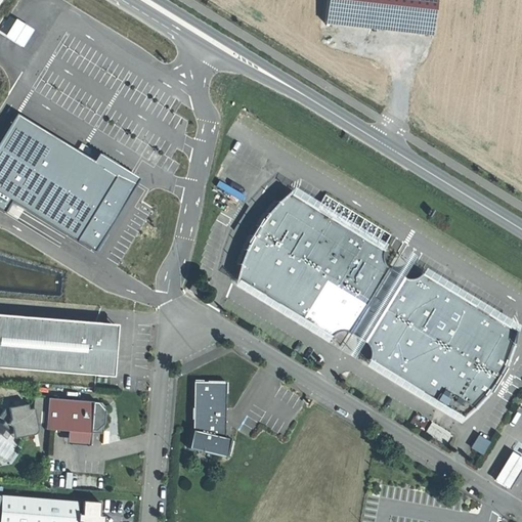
[(327,0),(325,18),(434,32),(438,0),(327,0)]
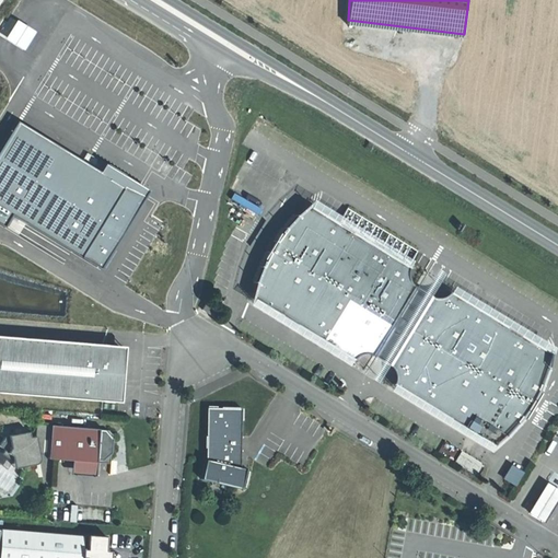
[(31,19),(13,8),(2,26),(20,36),(31,19)]
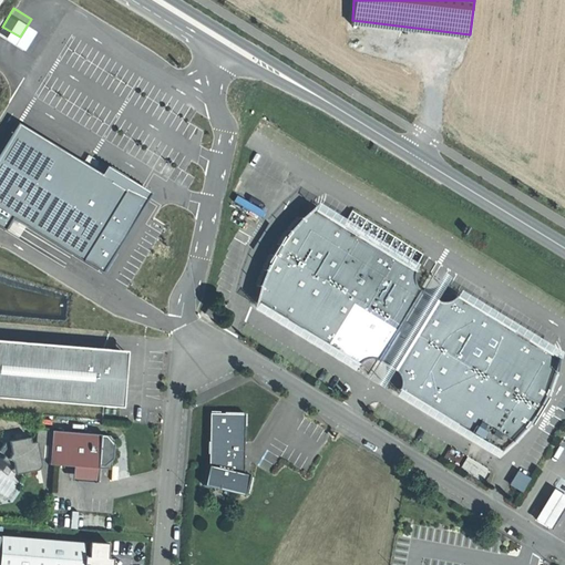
[(22,115),(0,152),(0,219),(2,221),(9,209),(100,264),(149,183),(104,156),(100,162),(22,115)]
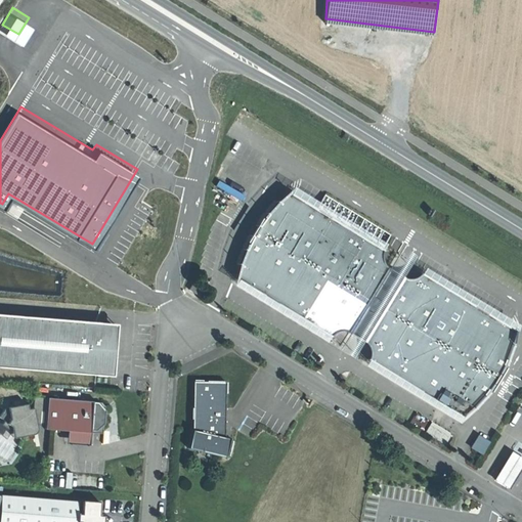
[(243,262),(238,277),(332,335),(336,332),(340,330),(346,330),(350,331),(389,267),(386,263),(384,260),(384,258),(384,254),(385,249),(382,247),(316,207),(292,191),(283,199),(270,212),(260,225),(256,233),(248,248),(243,262)]
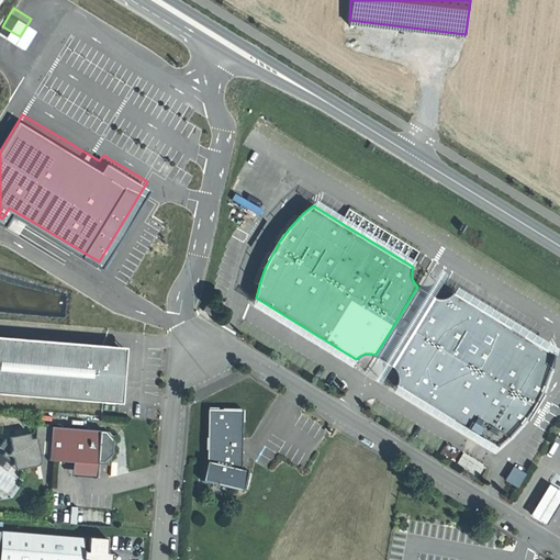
[(448,275),(432,264),(417,287),(376,355),(365,374),(372,379),(381,383),(392,365),(434,297),(448,275)]
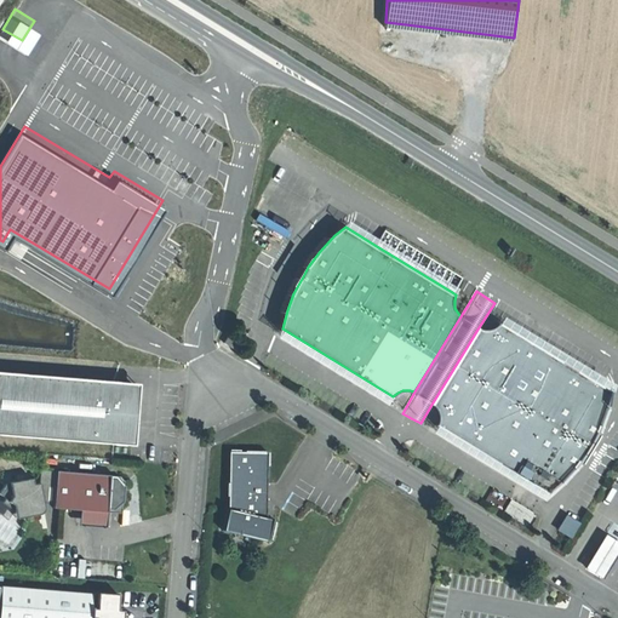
[(485,328),(479,327),(433,402),(439,412),(439,417),(439,421),(438,424),(549,493),(566,476),(573,468),(578,461),(583,456),(585,452),(589,447),(591,441),(596,431),(601,422),(605,412),(612,390),(501,321),(493,327),(490,328),(485,328)]
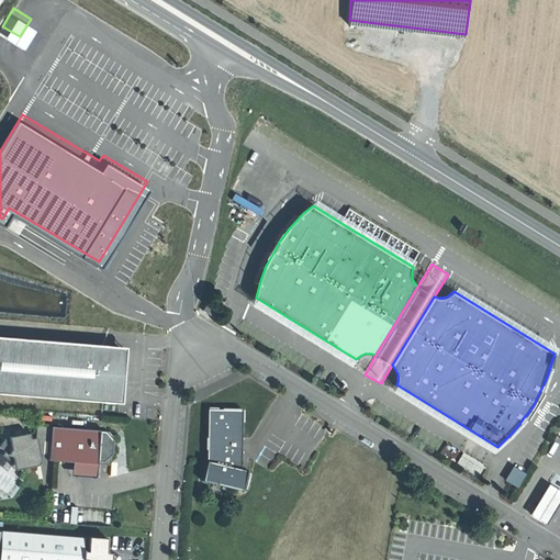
[(222,311),(210,303),(205,310),(219,317),(222,311)]
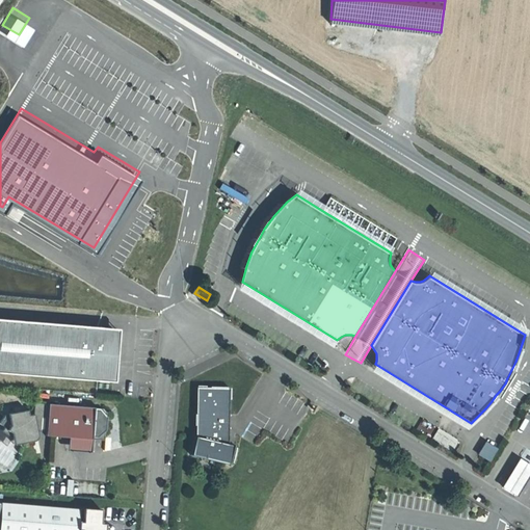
[(115,326),(0,318),(0,372),(111,380),(116,376),(118,354),(120,332),(115,326)]
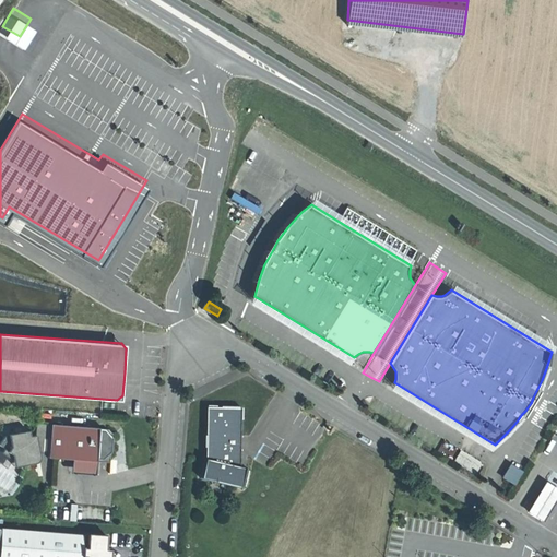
[(245,407),(210,405),(208,459),(203,477),(218,481),(218,477),(243,483),(243,487),(245,487),(249,466),(248,465),(248,466),(243,466),(244,441),(245,407)]
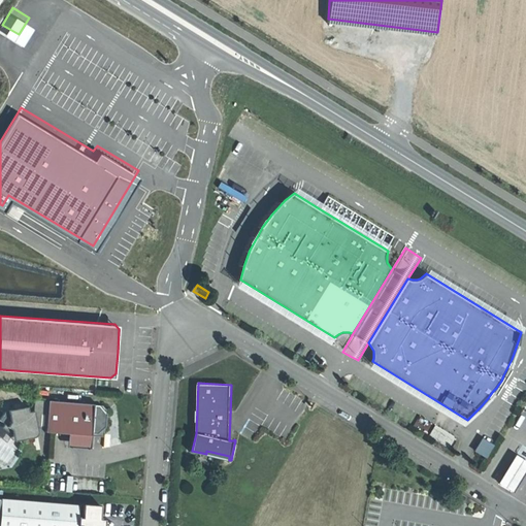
[(8,411),(2,419),(7,423),(5,427),(15,434),(21,438),(25,433),(39,431),(39,427),(47,427),(48,427),(51,400),(37,399),(37,411),(30,412),(20,414),(17,411),(13,415),(11,413),(8,411)]
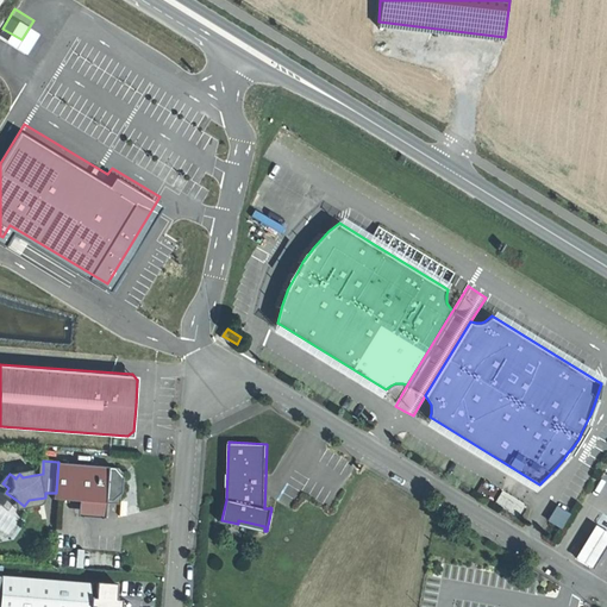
[(110,465),(58,462),(56,493),(55,493),(55,498),(81,500),(107,501),(107,500),(110,465)]
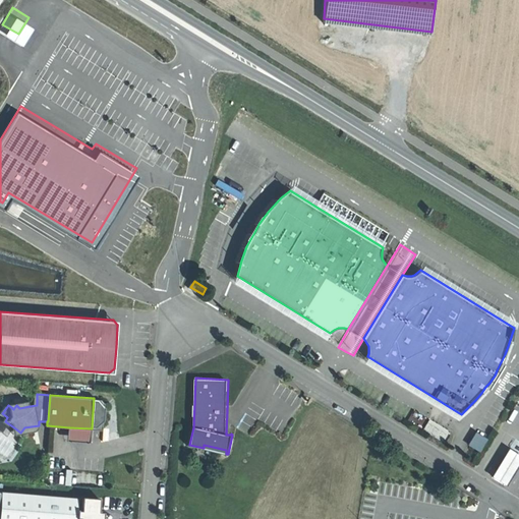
[(103,399),(94,398),(92,427),(105,427),(106,403),(103,399)]
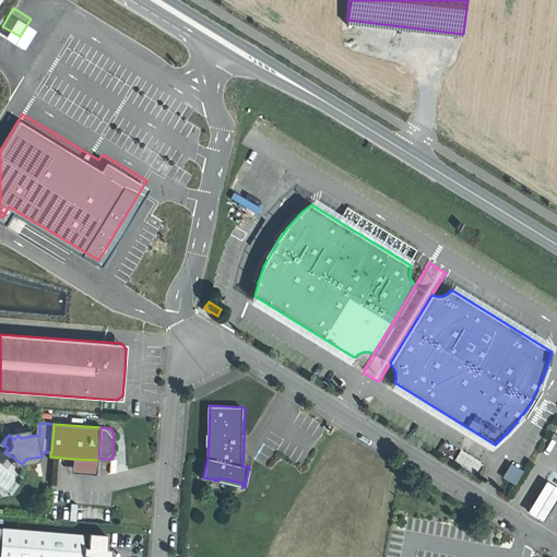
[(11,434),(12,437),(14,439),(18,435),(21,438),(32,436),(32,430),(11,434)]
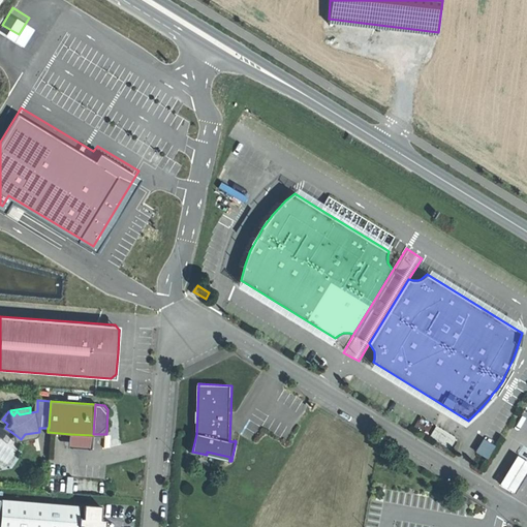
[(453,446),(460,435),(439,423),(432,434),(453,446)]
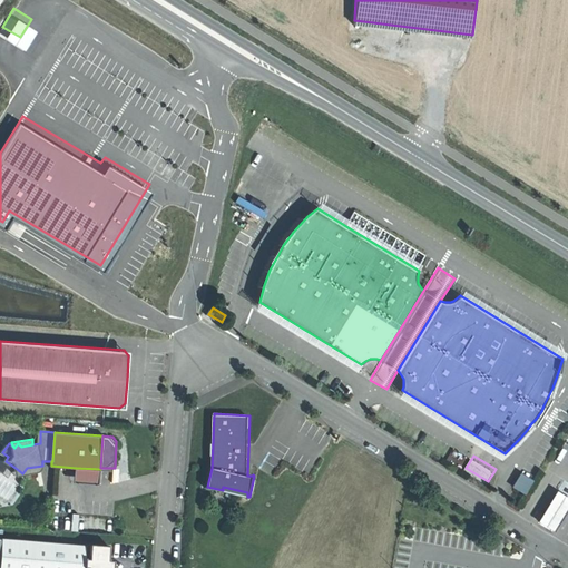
[(22,473),(17,469),(18,476),(37,472),(33,469),(42,466),(27,468),(22,473)]
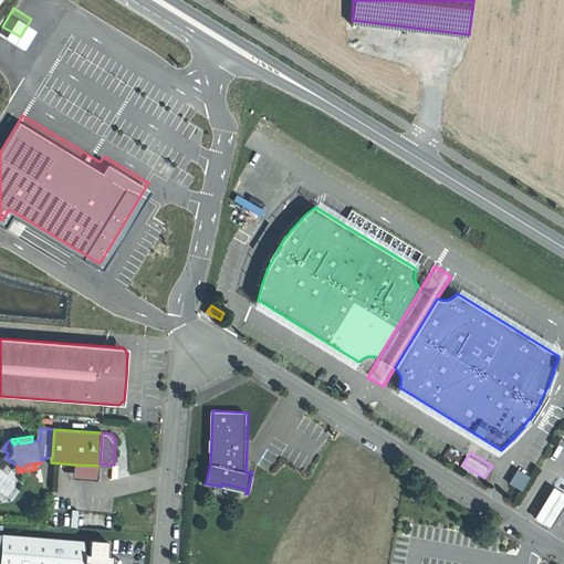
[(509,480),(522,487),(529,473),(515,466),(509,480)]
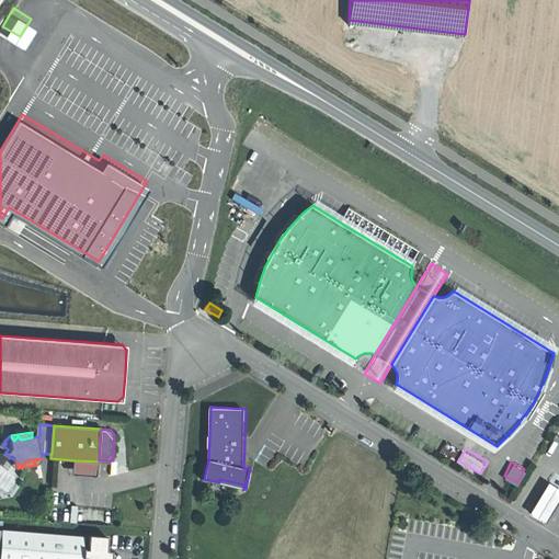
[(558,487),(550,482),(532,513),(548,522),(558,504),(558,487)]
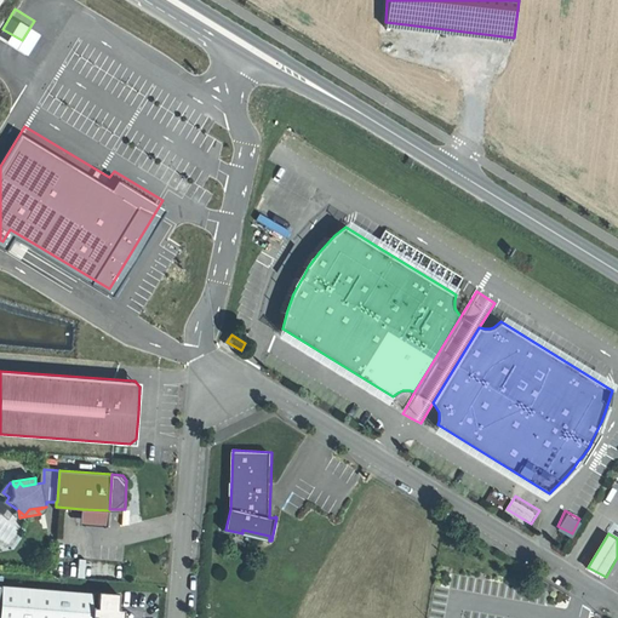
[(96,593),(4,587),(1,617),(93,617),(95,607),(96,593)]
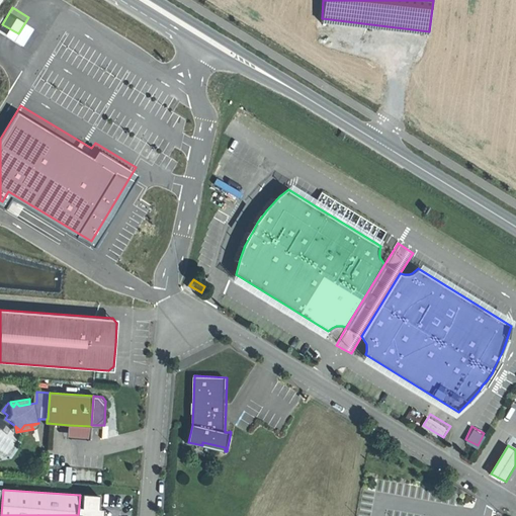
[(83,507),(79,507),(78,515),(99,515),(99,513),(100,496),(83,495),(83,507)]
